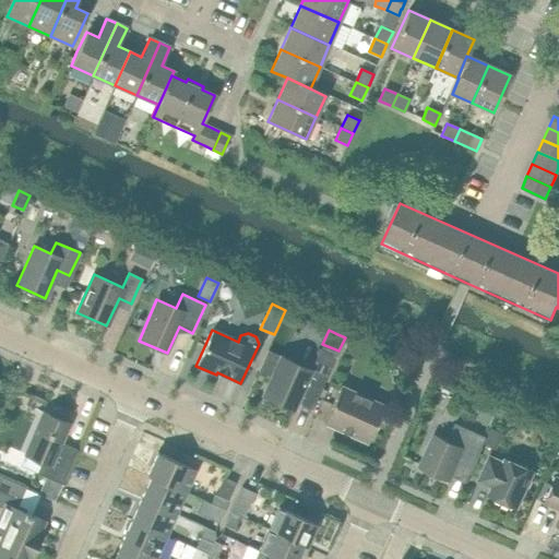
[(320,348),(310,370),(268,351),(258,371),(270,377),(261,395),(294,409),(306,383),(321,390),(336,356),(320,348)]
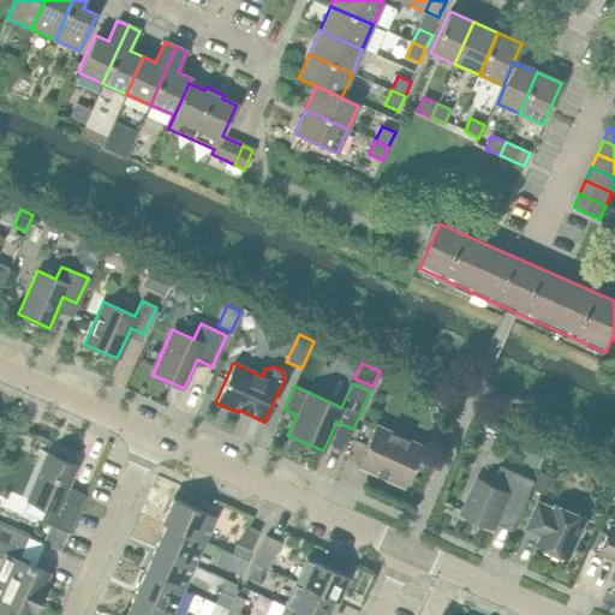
[(404,487),(422,447),(423,446),(375,424),(356,465),(404,487)]
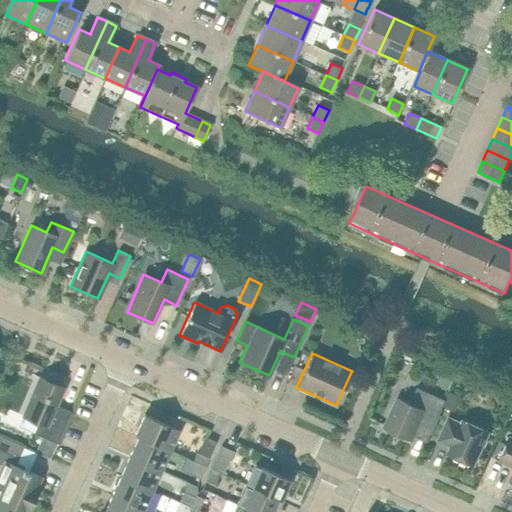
[(59,380),(59,378),(58,377),(57,375),(55,374),(54,374),(52,374),(50,374),(48,374),(46,375),(45,376),(44,378),(44,379),(31,374),(31,375),(39,378),(31,396),(22,416),(37,423),(33,434),(37,435),(42,438),(56,443),(67,417),(53,411),(63,388),(58,386),(58,384),(59,383),(59,382),(59,380)]
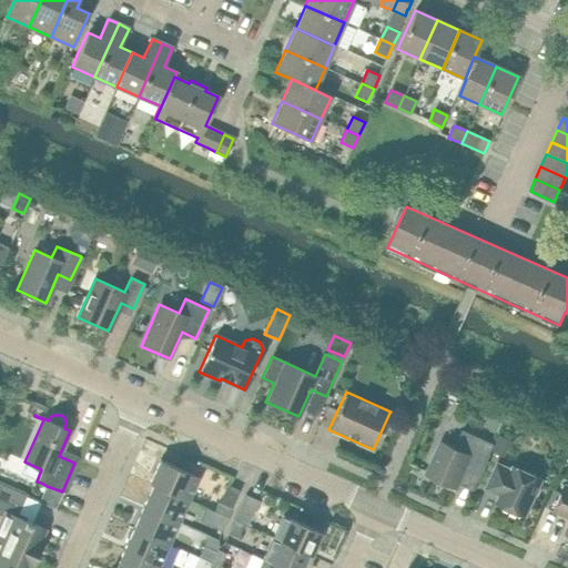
[(489,456),(494,444),(483,439),(463,430),(455,448),(440,442),(426,474),(457,488),(465,470),(480,477),(489,456)]
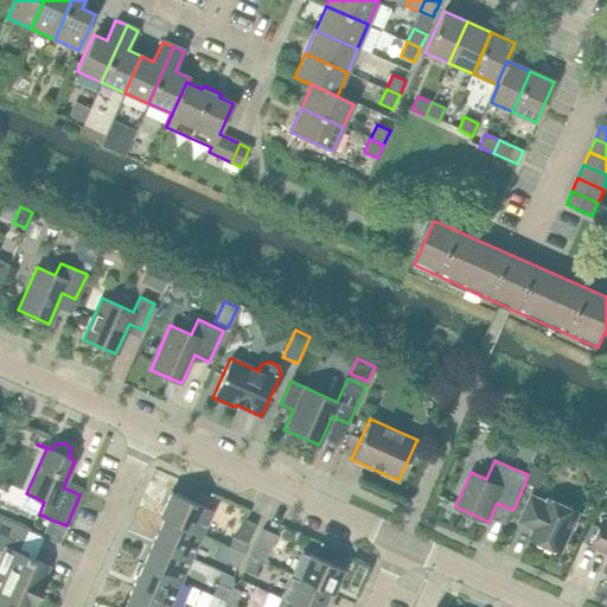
[(200,535),(202,531),(211,510),(171,491),(159,517),(164,518),(200,535)]
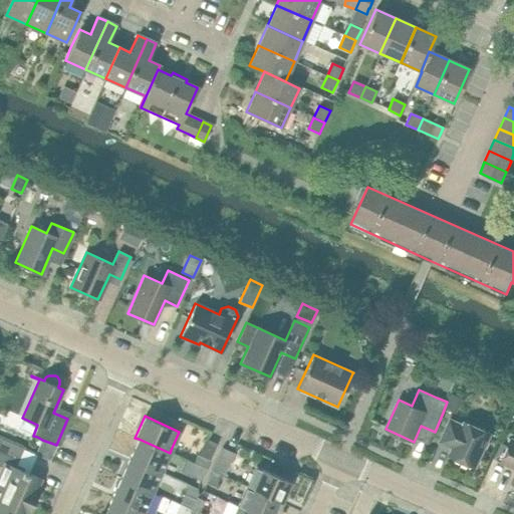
[(449,424),(441,442),(454,448),(450,455),(461,460),(462,464),(468,466),(471,465),(476,467),(484,448),(491,433),(465,422),(464,426),(451,420),(449,424)]
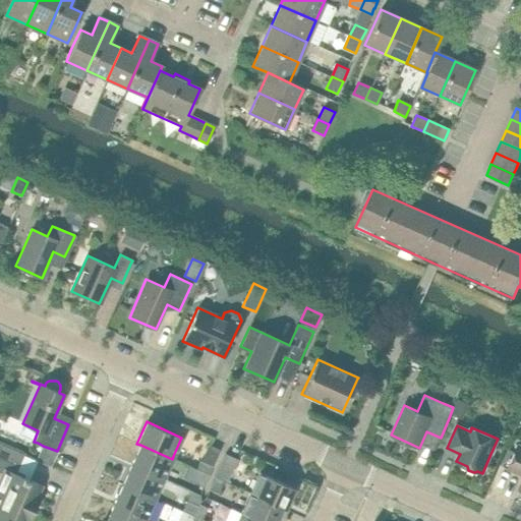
[(0,494),(33,509),(39,497),(37,496),(41,485),(15,474),(17,467),(22,455),(0,446),(0,445),(0,471),(2,473),(0,476),(0,494)]
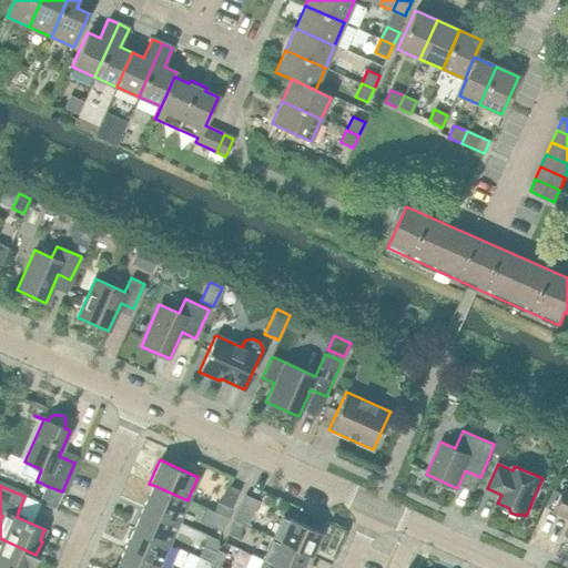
[(178,521),(188,500),(153,485),(143,507),(178,521)]
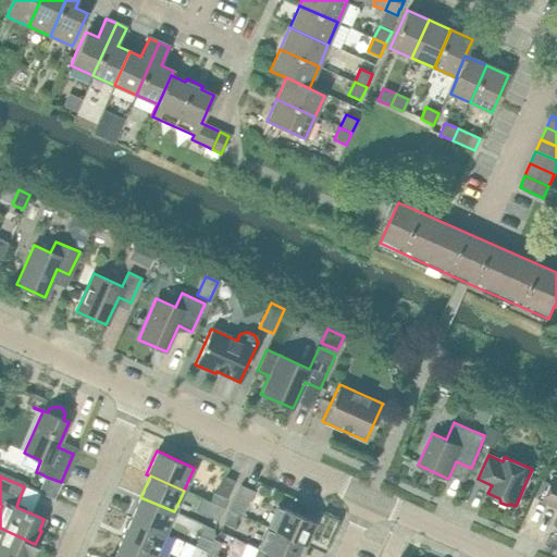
[(553,482),(544,502),(556,507),(556,506),(556,517),(555,522),(556,523),(556,475),(555,475),(553,482)]
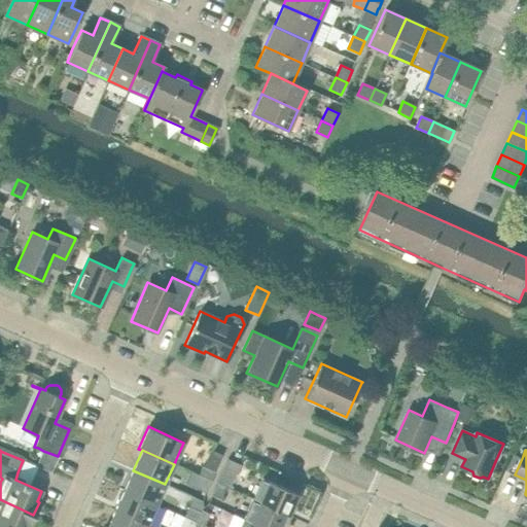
[(43,451),(37,466),(50,472),(51,470),(56,462),(58,456),(43,451)]
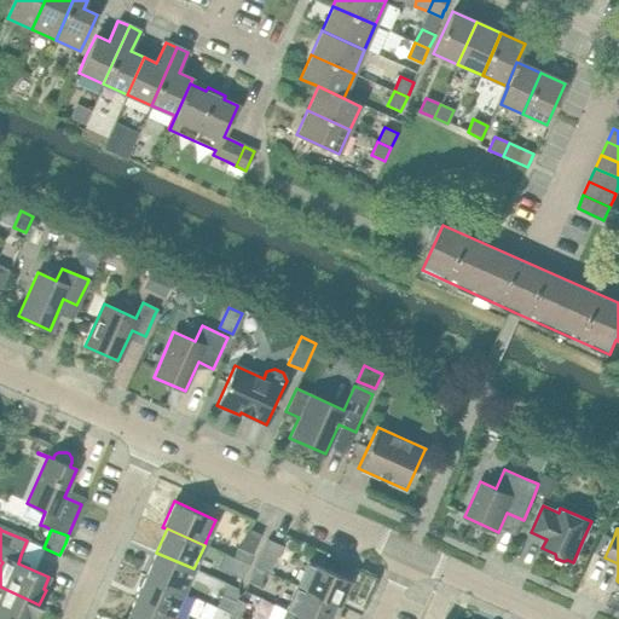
[(268,573),(271,568),(282,545),(267,539),(254,567),(264,571),(268,573)]
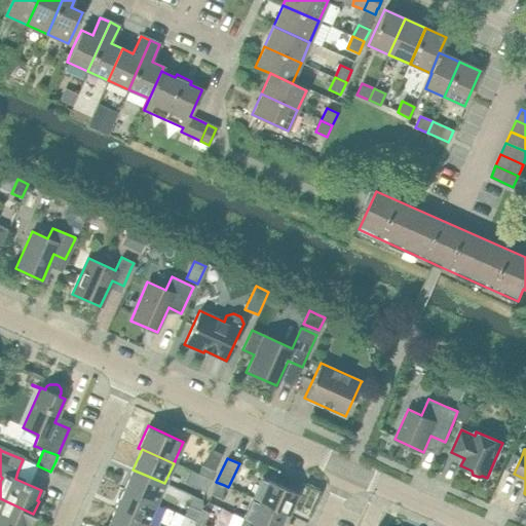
[(214,471),(201,465),(197,474),(210,479),(214,471)]
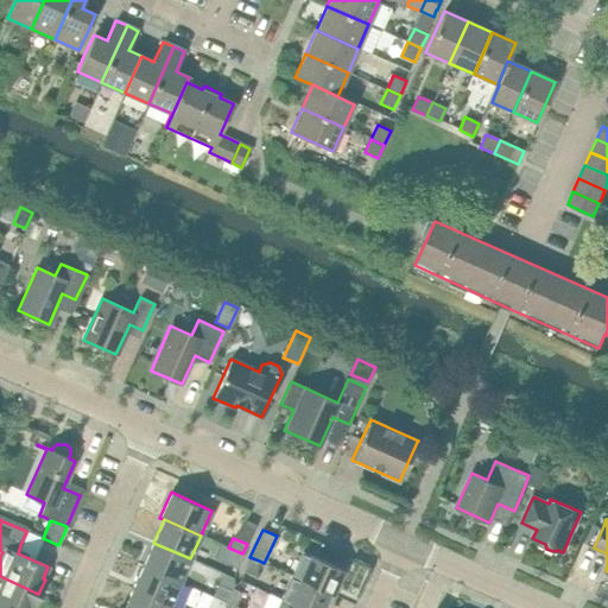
[(179,582),(190,558),(153,543),(143,565),(179,582)]
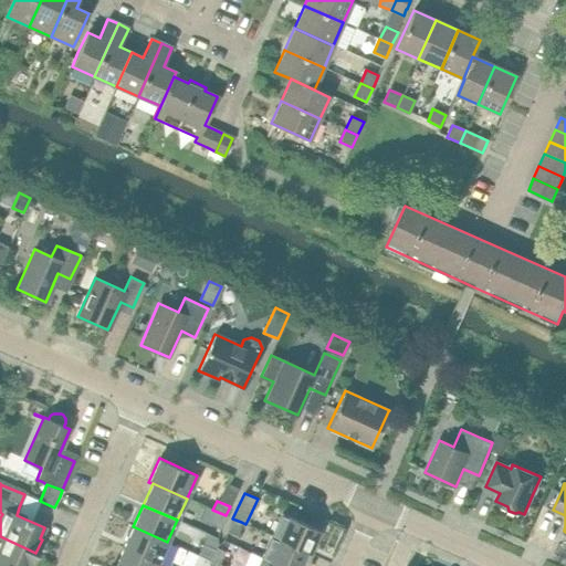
[(310,554),(320,531),(282,513),(271,536),(306,552),(306,553),(310,554)]
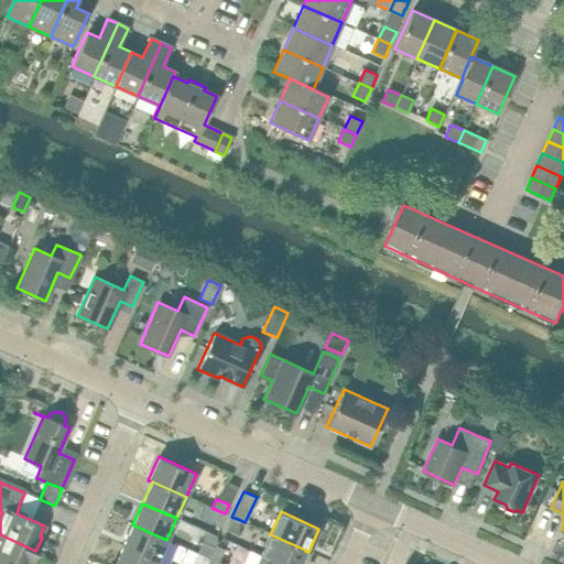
[(235,533),(240,520),(231,517),(226,530),(235,533)]
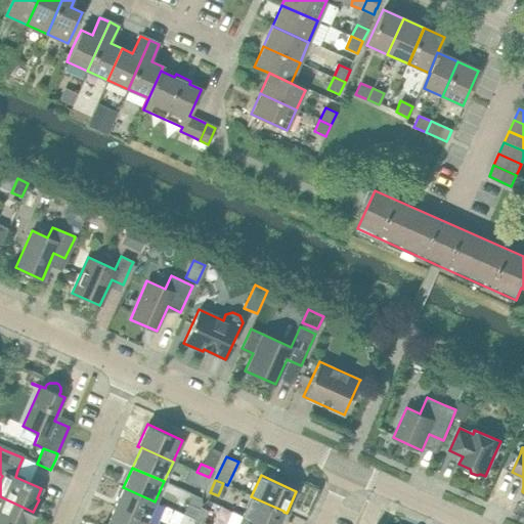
[(145,522),(155,501),(123,487),(114,508),(145,522)]
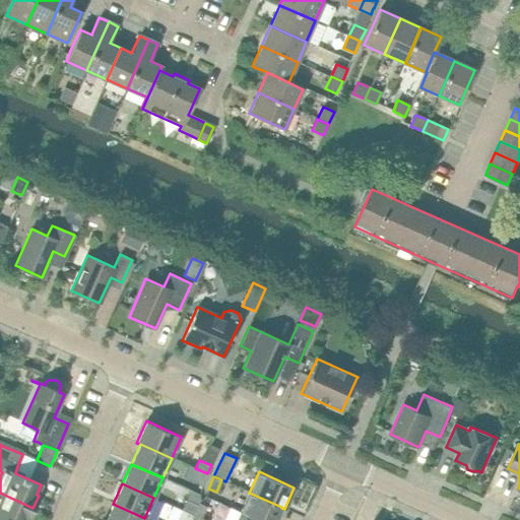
[(25,519),(27,519),(33,508),(0,493),(0,519),(24,519),(25,519)]
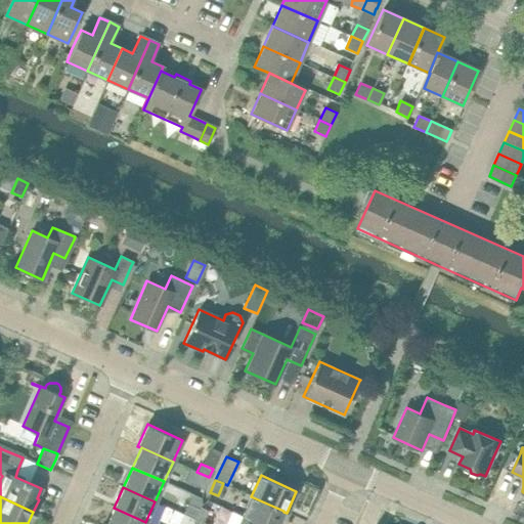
[(259,523),(277,523),(284,512),(284,511),(251,496),(243,517),(259,523)]
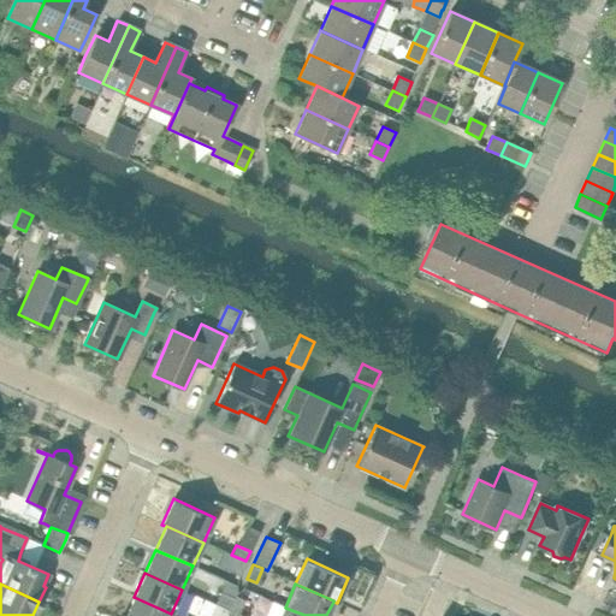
[(219,592),(213,604),(229,610),(234,598),(219,592)]
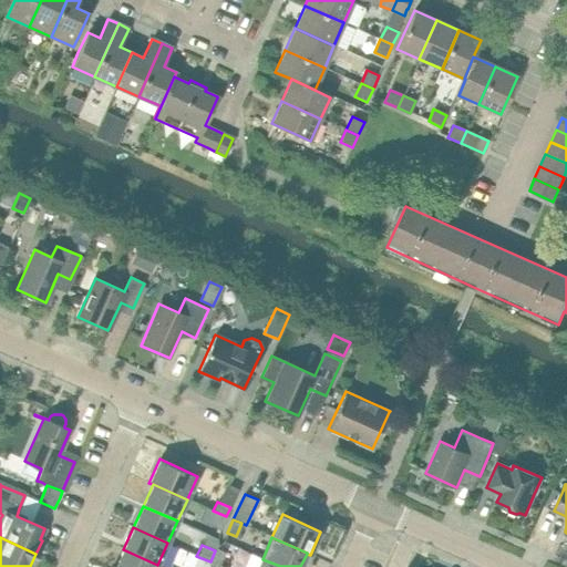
[(219,566),(225,553),(216,548),(215,552),(210,562),(219,566)]
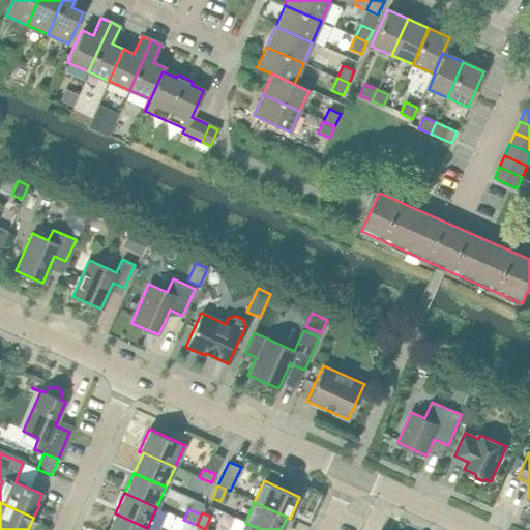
[(146,529),(147,528),(115,513),(108,529),(146,529)]
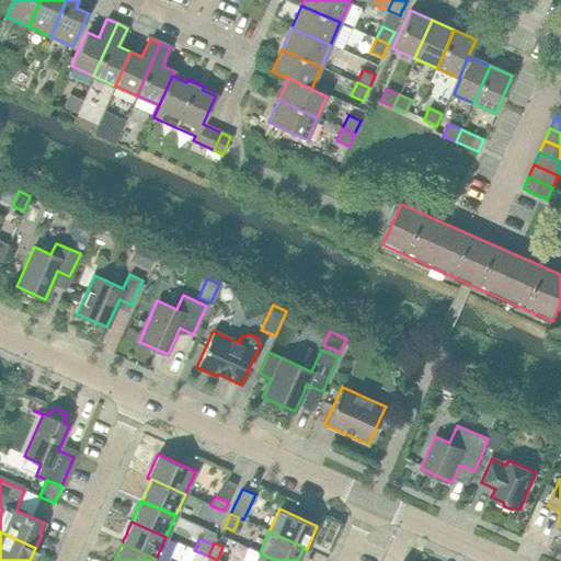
[(259,554),(248,549),(241,560),(277,560),(260,553),(259,554)]
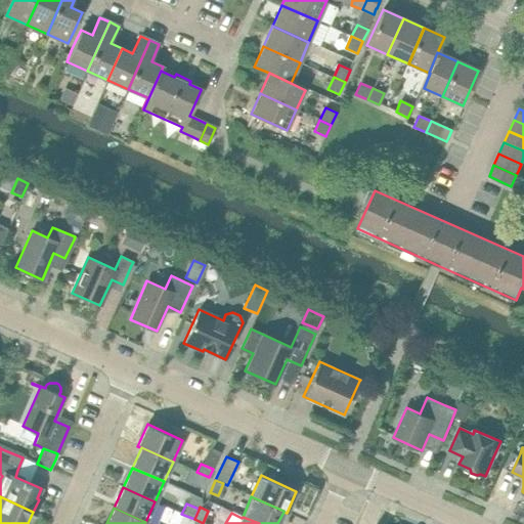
[(191,523),(194,519),(181,514),(176,523),(191,523)]
